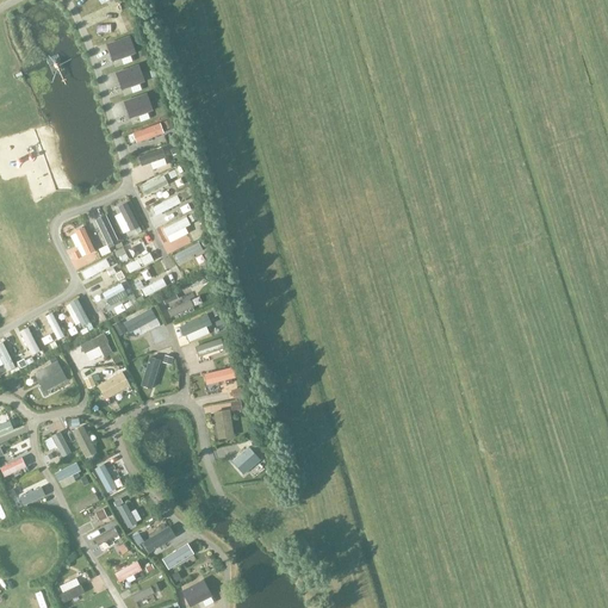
[(131,39),(109,48),(115,64),(124,61),(132,59),(137,56),(131,39)]
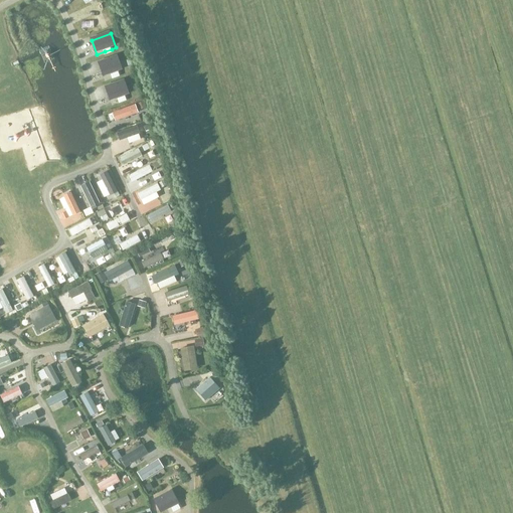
[(118,57),(100,64),(105,78),(112,75),(120,72),(123,71),(118,57)]
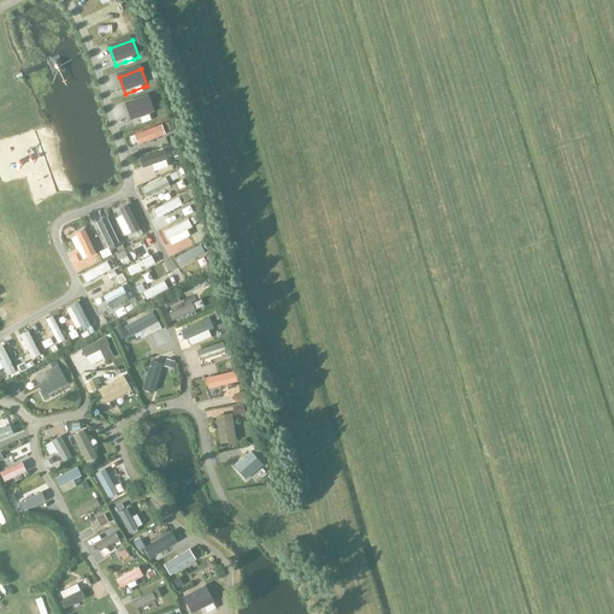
[(149,98),(128,106),(134,123),(142,119),(152,117),(155,114),(149,98)]
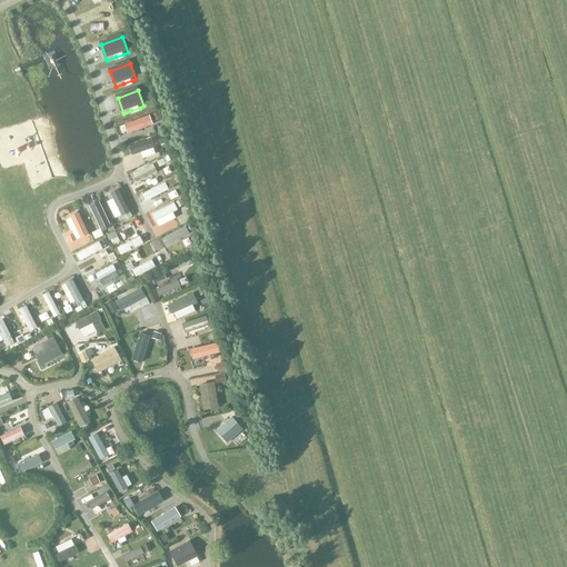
[(125,131),(153,126),(150,113),(122,120),(125,131)]
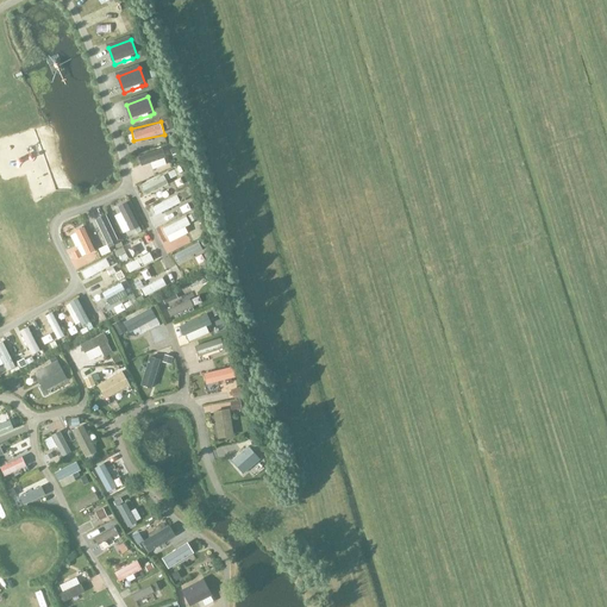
[(141,166),(166,161),(163,146),(138,151),(141,166)]
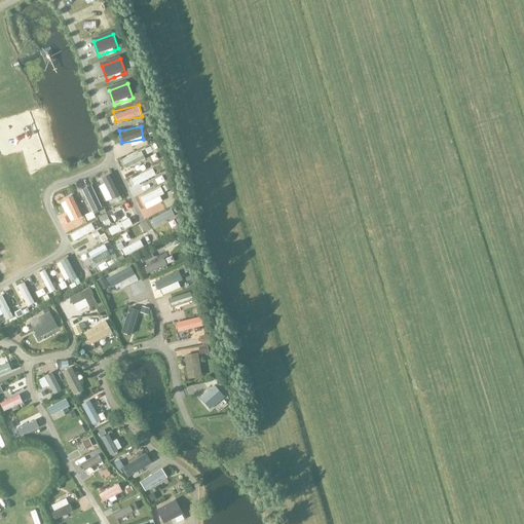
[(152,145),(142,149),(145,155),(155,151),(152,145)]
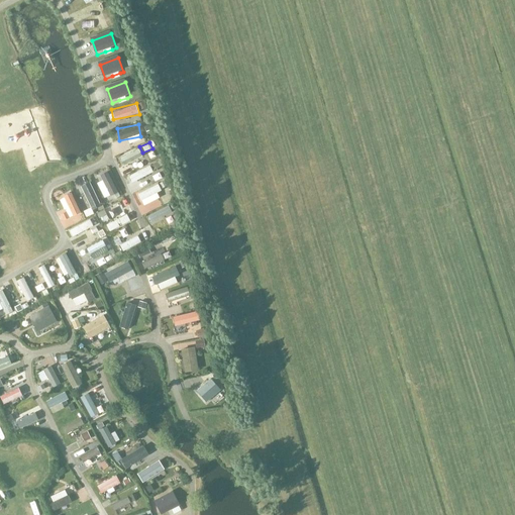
[(124,168),(132,167),(131,161),(141,160),(139,149),(121,152),(124,168)]
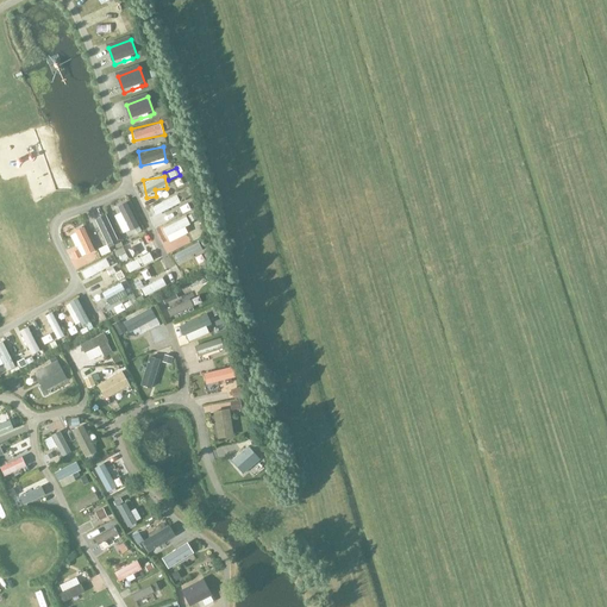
[(155,216),(176,205),(171,195),(150,206),(155,216)]
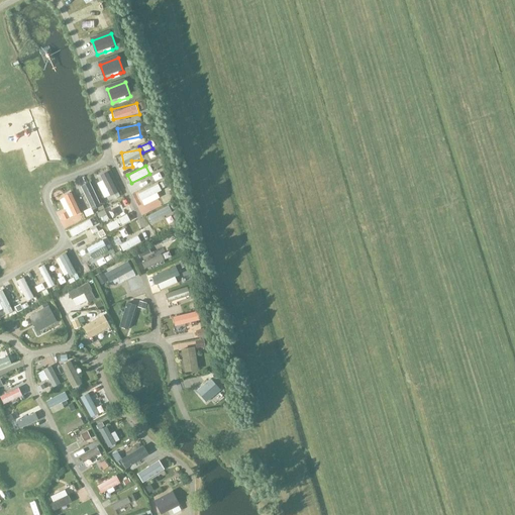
[(89,181),(82,184),(91,204),(98,201),(89,181)]
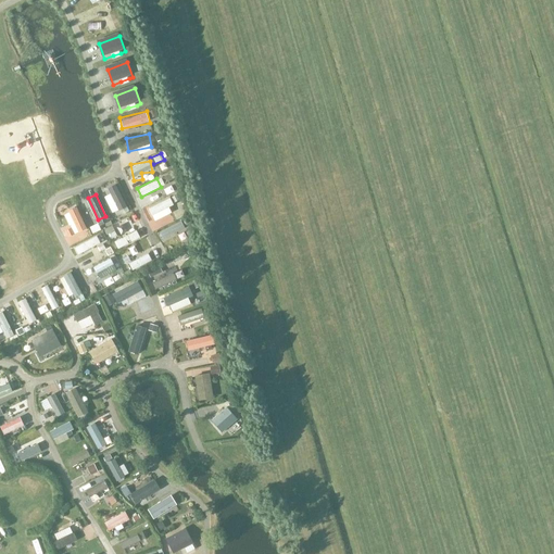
[(170,197),(147,206),(152,217),(174,208),(170,197)]
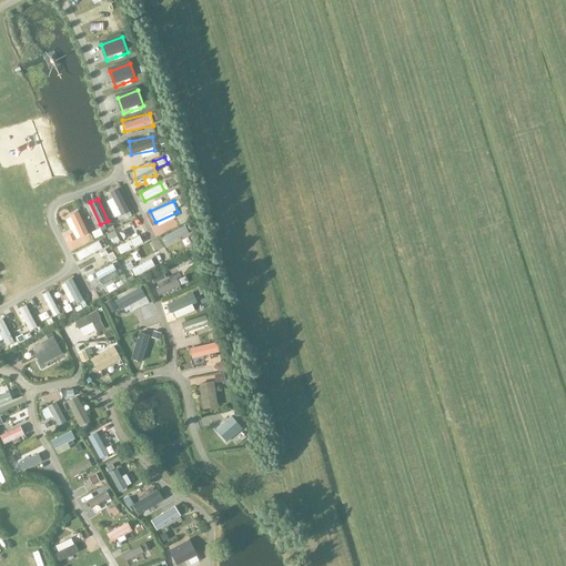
[(125,208),(119,210),(121,221),(129,219),(125,208)]
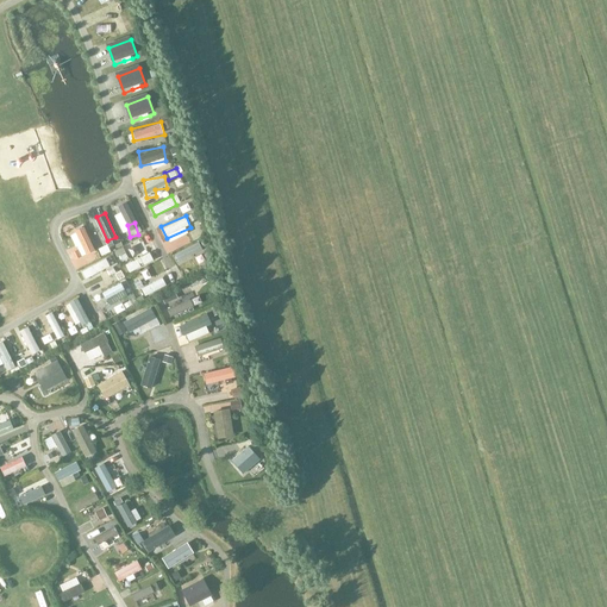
[(86,225),(76,227),(82,256),(93,254),(86,225)]
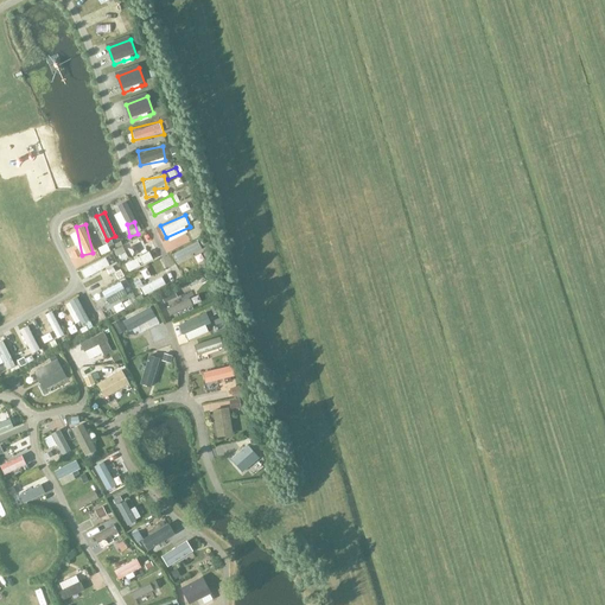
[(122,240),(128,236),(125,229),(118,233),(122,240)]
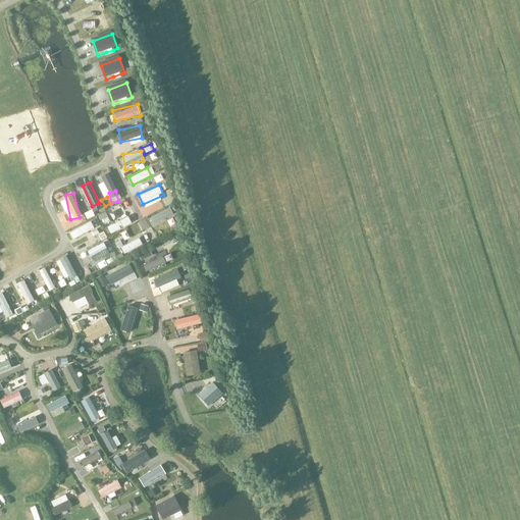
[(150,216),(155,225),(175,213),(171,205),(150,216)]
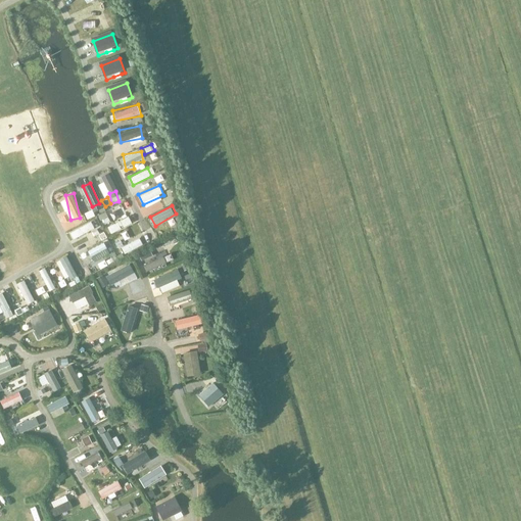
[(85,214),(87,219),(94,216),(92,210),(85,214)]
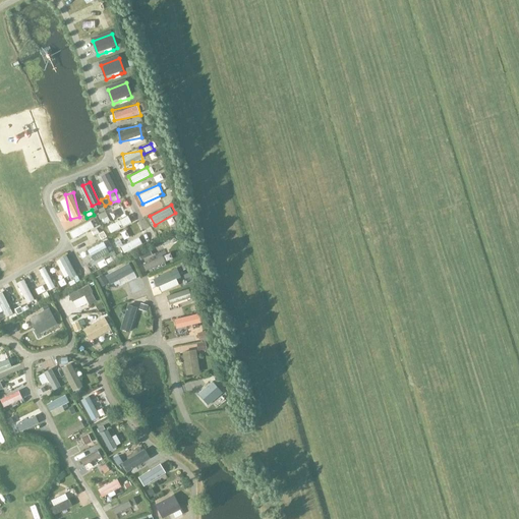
[(111,220),(118,216),(115,211),(108,214),(111,220)]
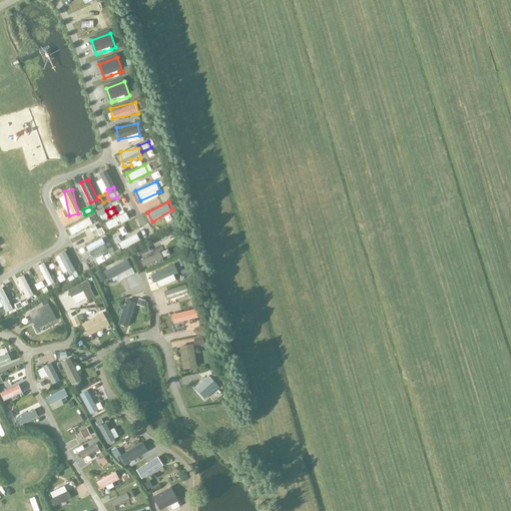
[(1,212),(7,222),(13,218),(7,208),(1,212)]
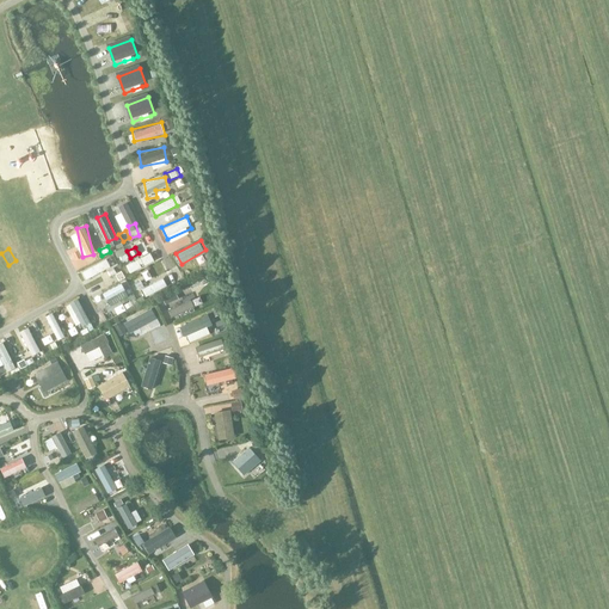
[(80,248),(71,251),(73,262),(82,260),(80,248)]
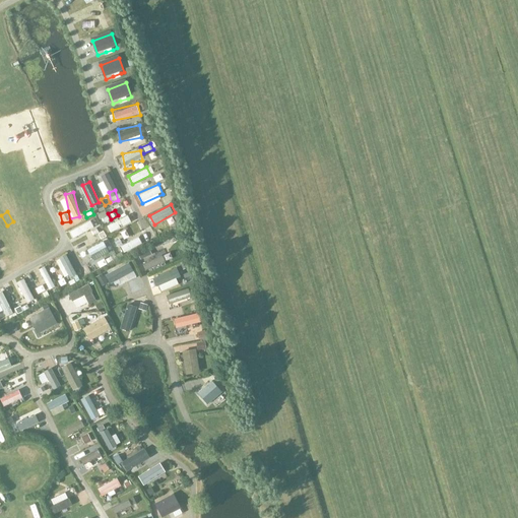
[(111,233),(131,222),(127,213),(107,224),(111,233)]
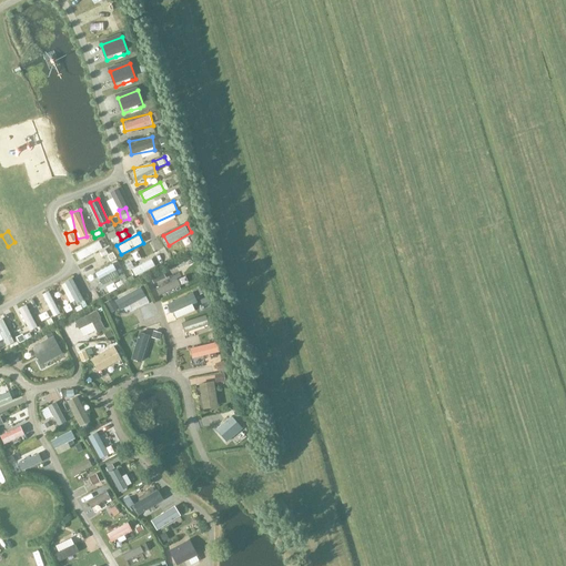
[(184,245),(191,243),(188,236),(181,239),(184,245)]
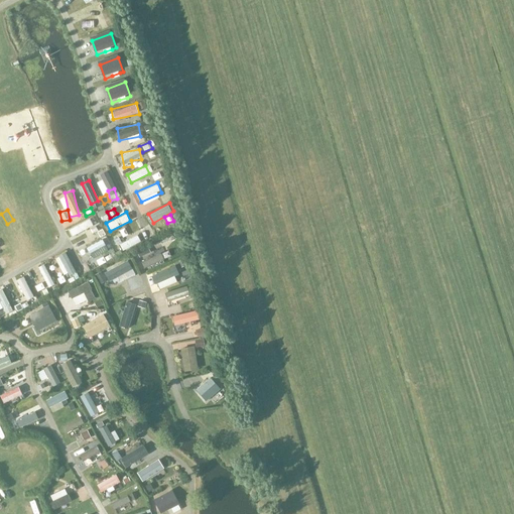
[(73,237),(94,226),(89,218),(69,229),(73,237)]
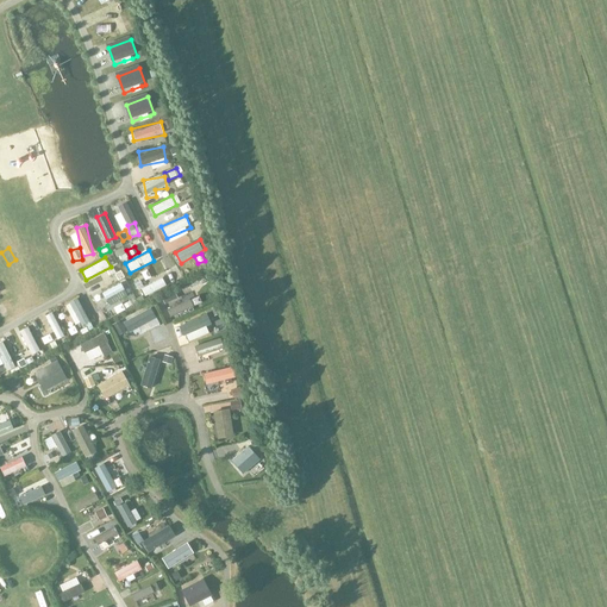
[(139,273),(143,280),(150,276),(146,269),(139,273)]
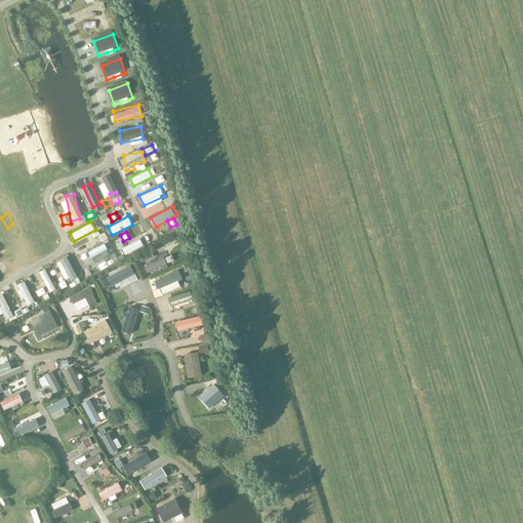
[(116,243),(123,256),(144,245),(139,238),(123,246),(120,241),(116,243)]
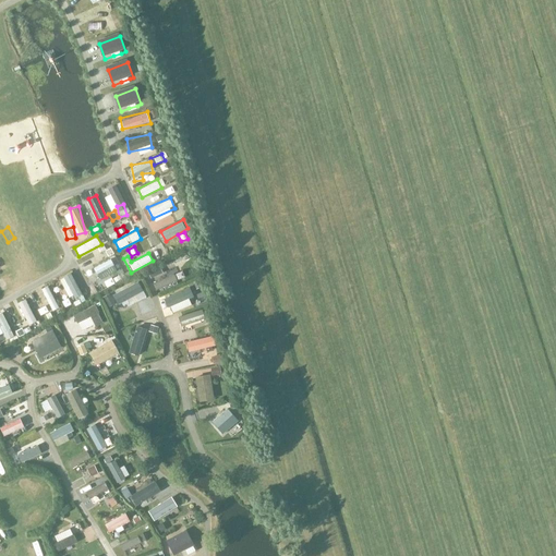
[(24,257),(17,263),(24,272),(32,266),(24,257)]
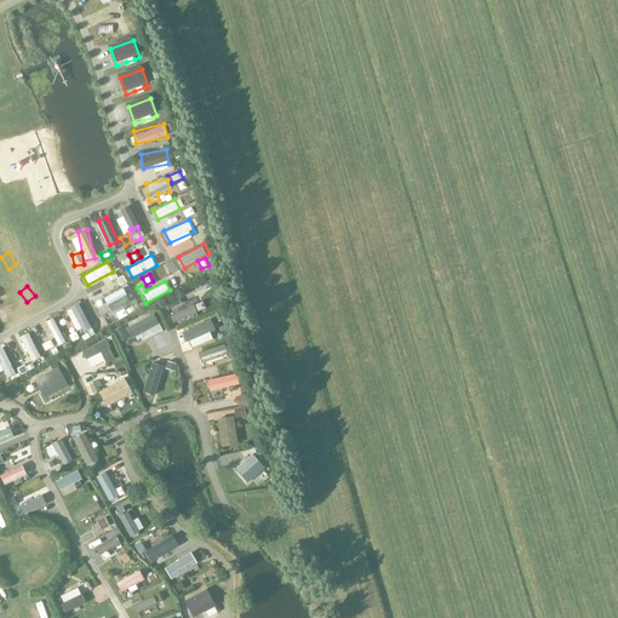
[(104,304),(126,297),(124,289),(102,296),(104,304)]
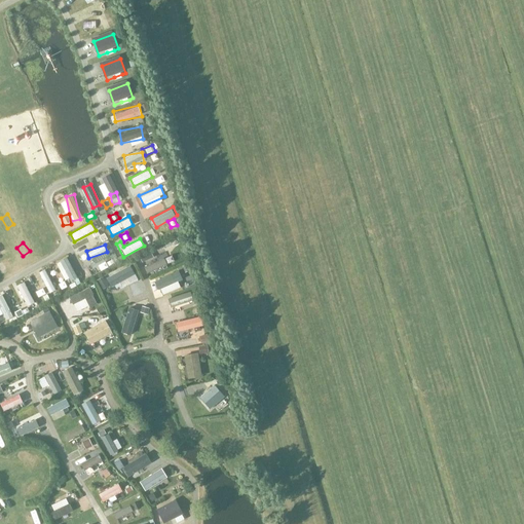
[(67,256),(60,259),(67,277),(74,275),(67,256)]
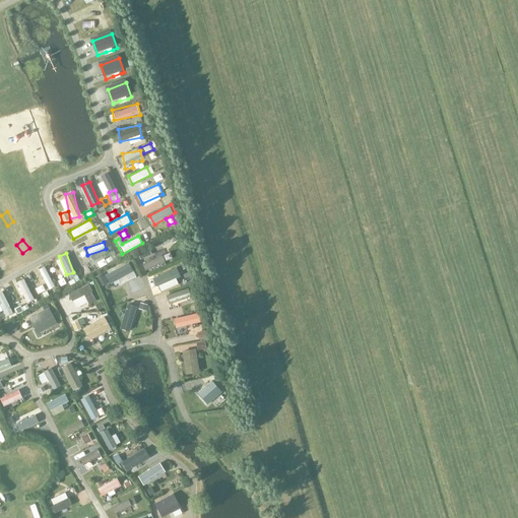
[(142,261),(145,270),(165,263),(163,255),(142,261)]
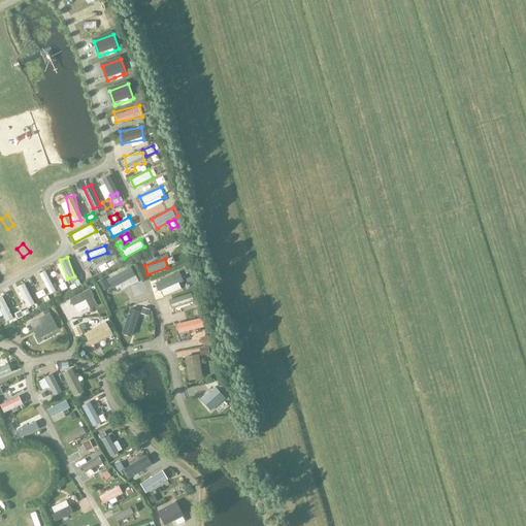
[(48,266),(52,274),(56,272),(59,280),(63,277),(57,263),(48,266)]
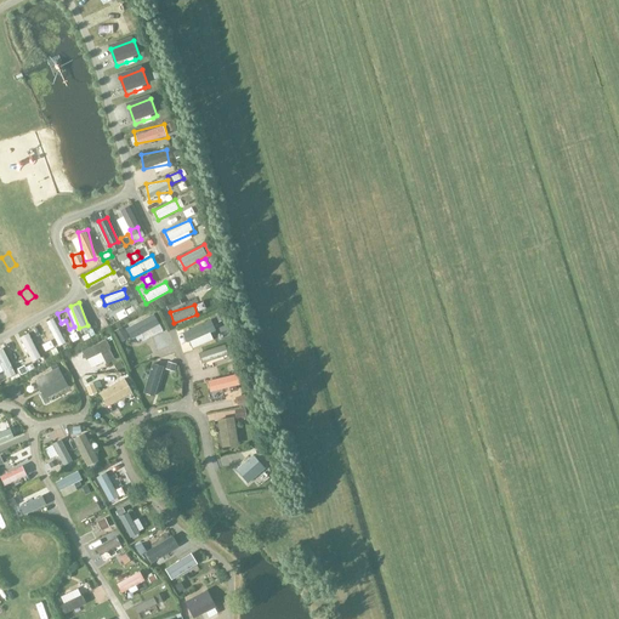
[(131,340),(159,325),(155,316),(126,330),(131,340)]
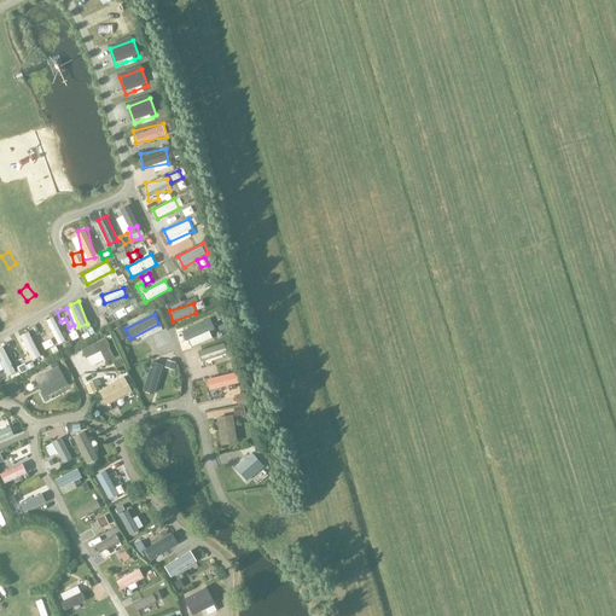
[(52,315),(45,319),(56,342),(63,338),(52,315)]
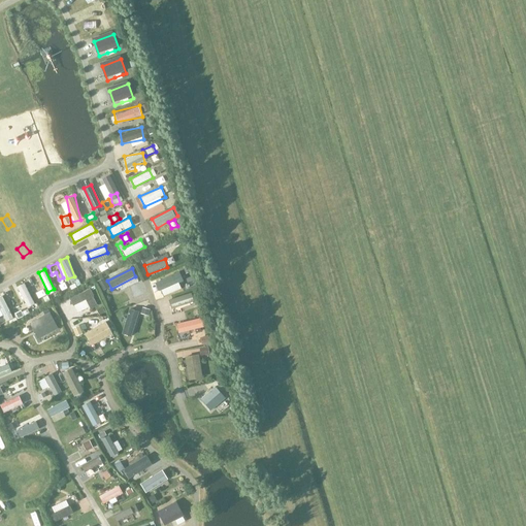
[(162,295),(181,289),(178,283),(184,282),(181,270),(156,278),(162,295)]
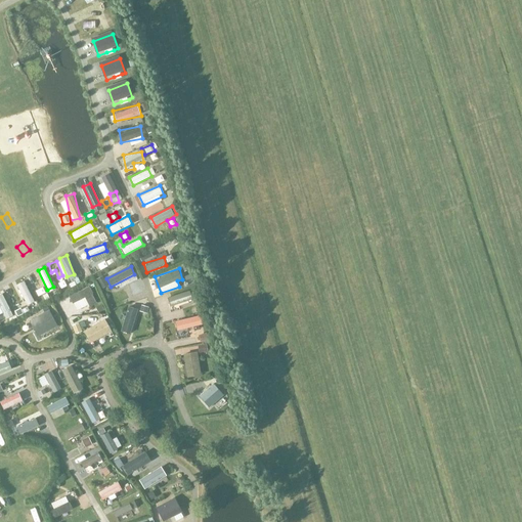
[(39,284),(43,280),(37,271),(33,274),(39,284)]
